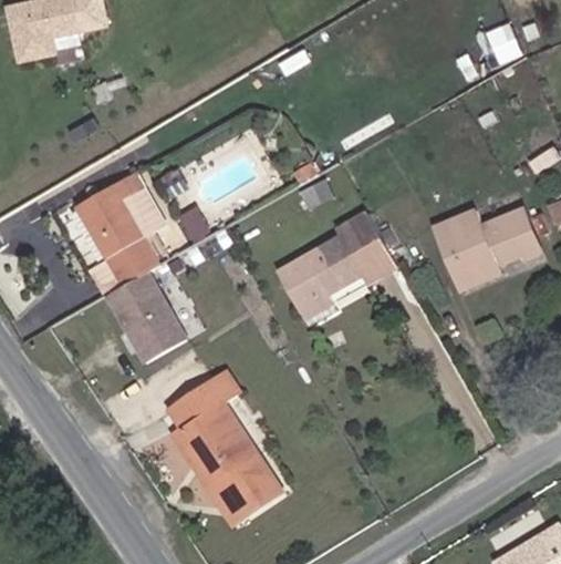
[(32,0),(6,6),(17,58),(52,51),(51,45),(49,34),(102,23),(97,0),(32,0)]
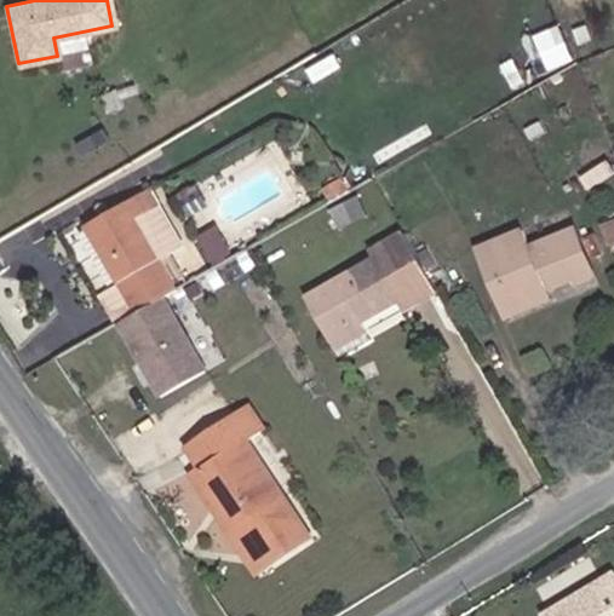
[(568,56),(554,24),(531,34),(545,65),(568,56)]
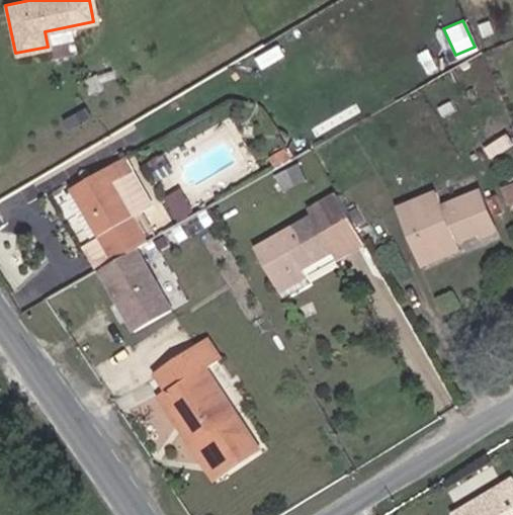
[(69,37),(67,27),(45,31),(47,41),(69,37)]
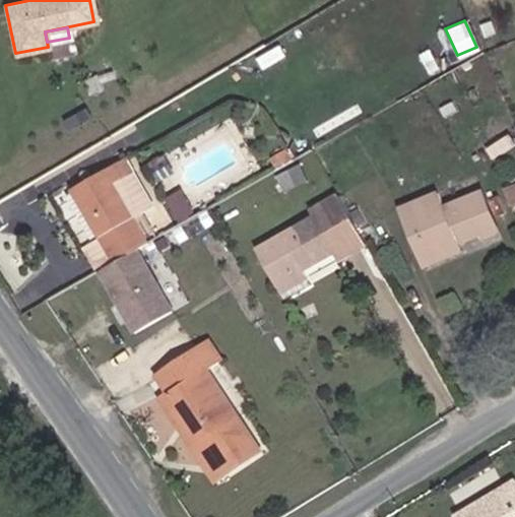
[(130,215),(151,203),(124,157),(69,190),(110,259),(134,245),(144,240),(130,215)]
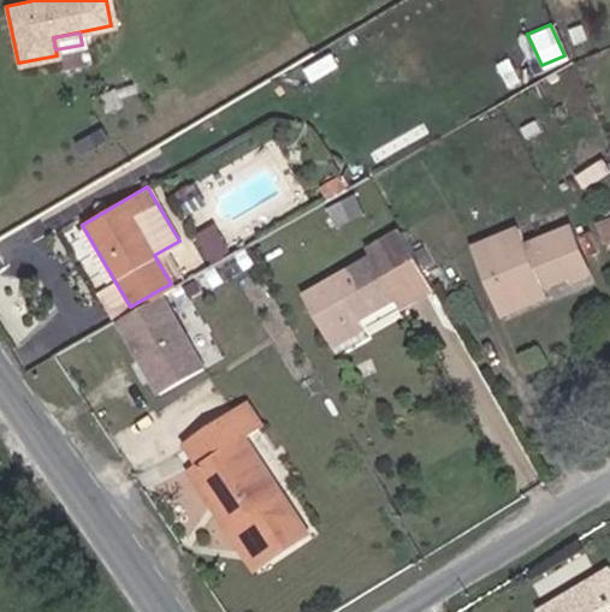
[(361,211),(350,190),(321,206),(332,225),(361,211)]
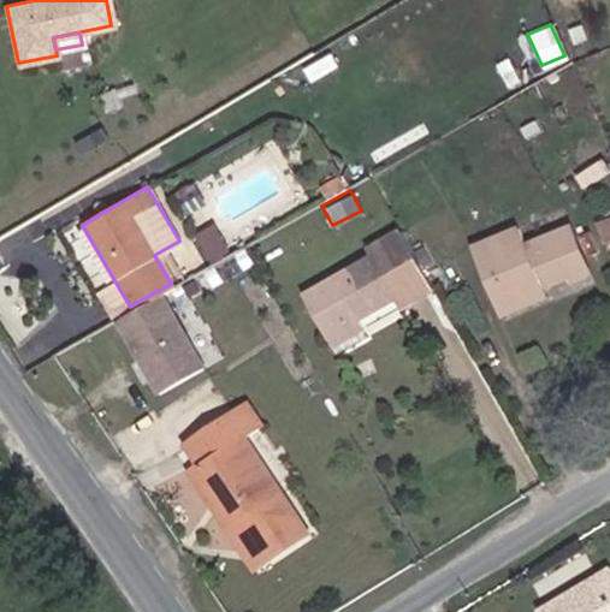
[(609,235),(609,213),(591,221),(599,239),(609,235)]
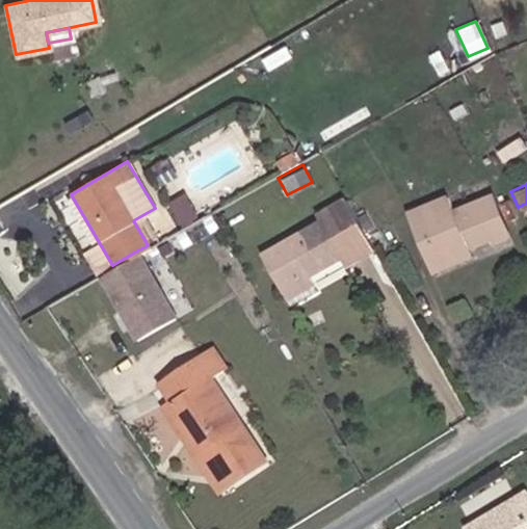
[(505,234),(489,193),(448,210),(442,195),(406,211),(413,226),(420,221),(436,259),(464,247),(489,237),(490,240),(505,234)]
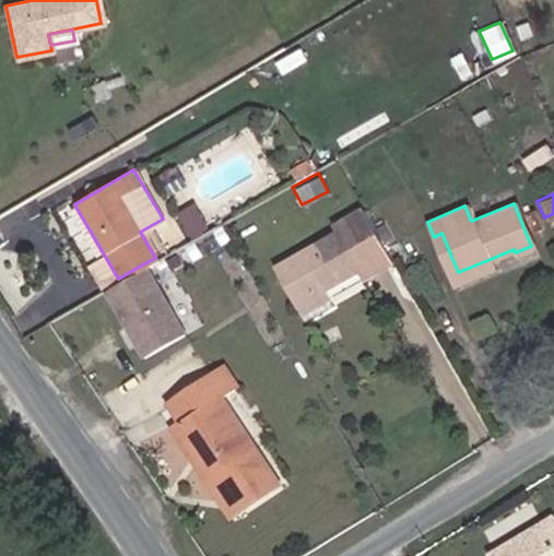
[(360,278),(390,261),(360,206),(329,224),(332,231),(271,265),(301,318),(329,302),(321,288),(355,270),(360,278)]
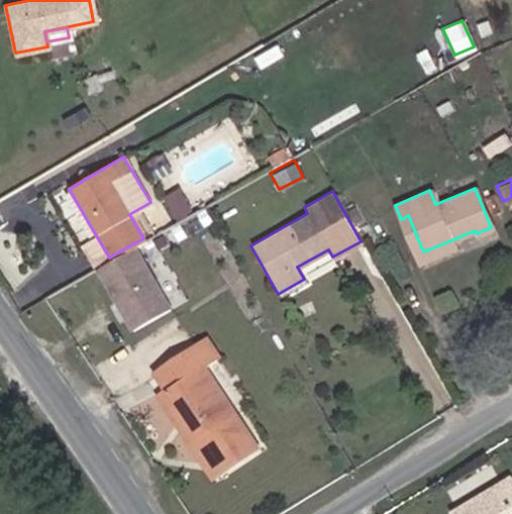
[(423,251),(408,215),(401,219),(418,262),(453,246),(450,240),(423,251)]
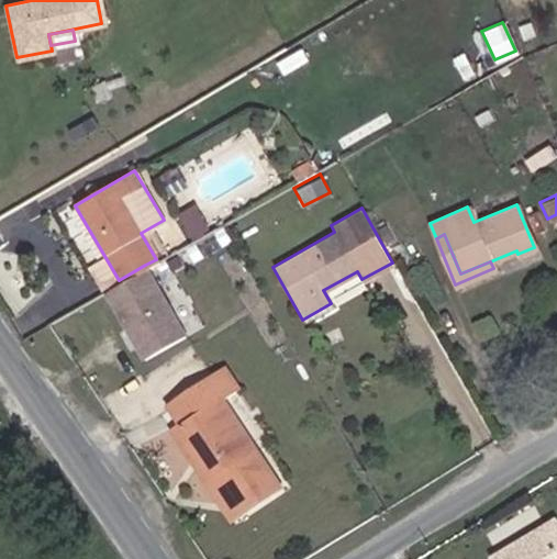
[(145,265),(104,289),(142,356),(182,332),(145,265)]
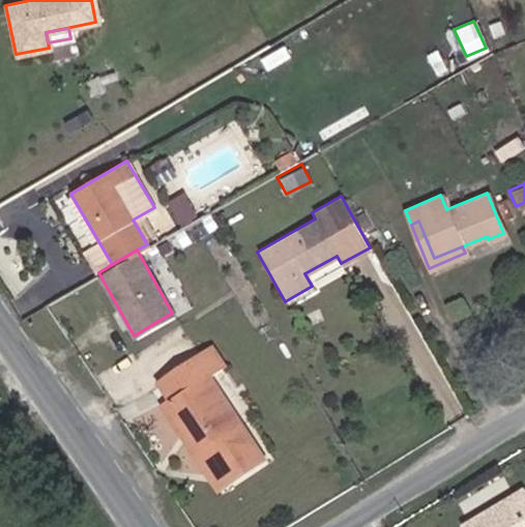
[(261,457),(207,375),(222,366),(209,347),(157,381),(169,398),(224,481),(261,457)]
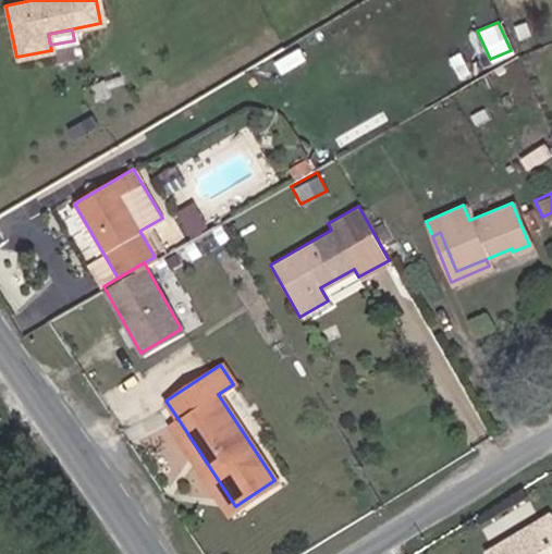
[(235,506),(178,418),(168,425),(225,512),(235,506)]
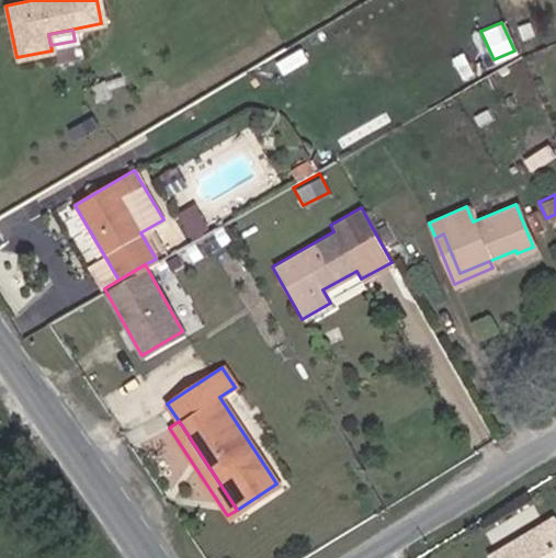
[(553,557),(551,555),(555,550),(555,520),(553,515),(487,555),(489,557),(553,557)]
